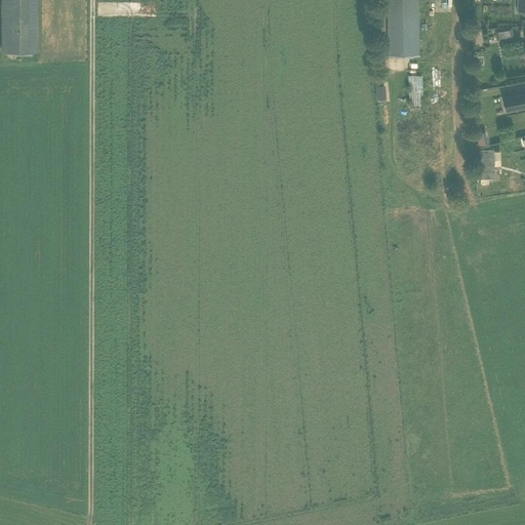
[(2,0),(3,51),(37,51),(36,0),(2,0)]
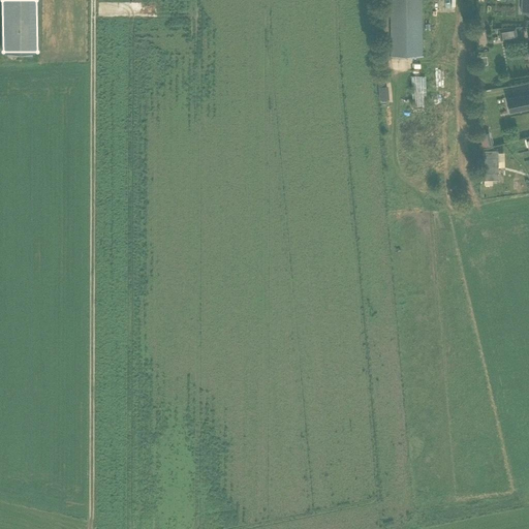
[(390,0),(391,57),(422,56),(421,0),(390,0)]
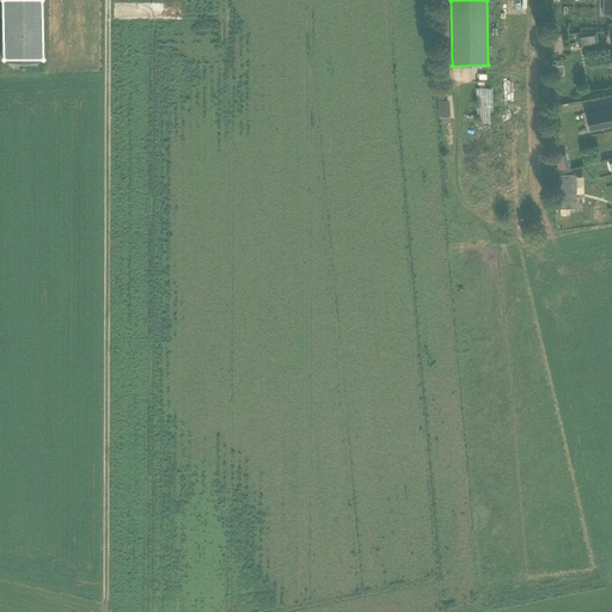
[(597,32),(587,34),(588,44),(598,43),(597,32)]
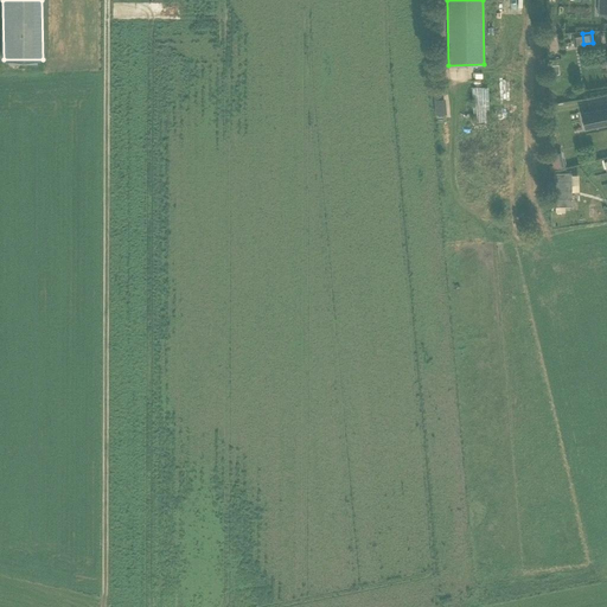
[(489,123),(487,87),(472,87),(473,123),(489,123)]
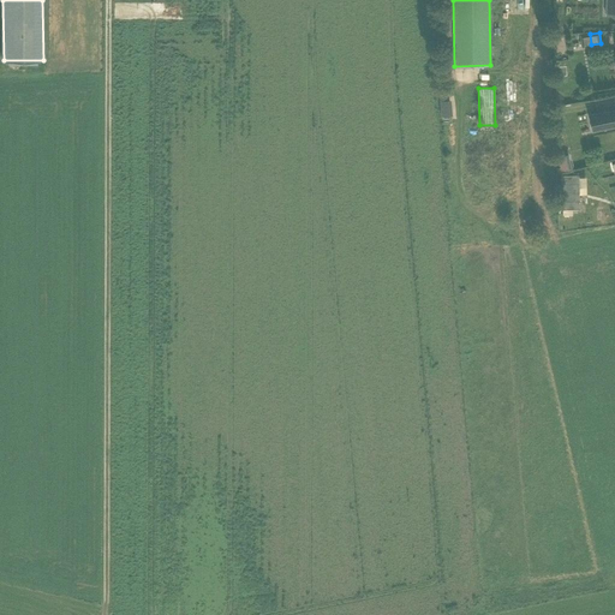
[(451,114),(449,94),(440,95),(441,115),(451,114)]
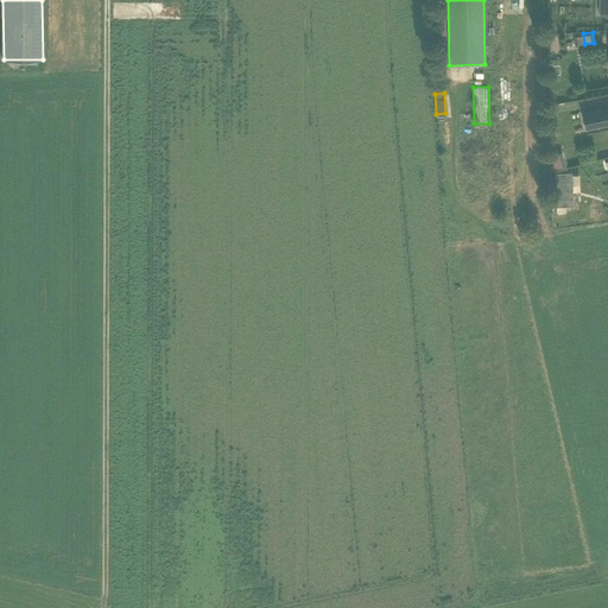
[(607,108),(600,111),(582,114),(586,130),(607,124),(607,108)]
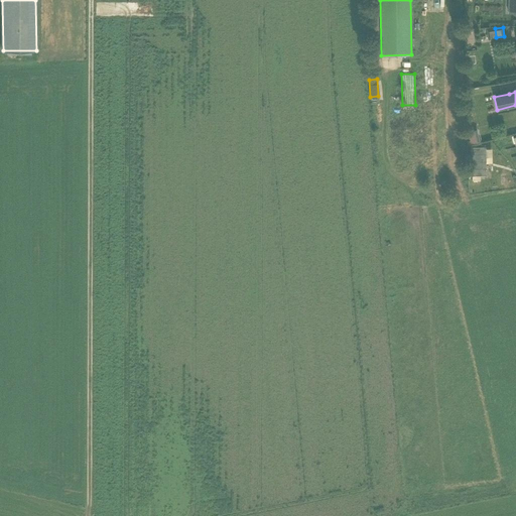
[(476,129),(468,131),(470,142),(479,141),(476,129)]
